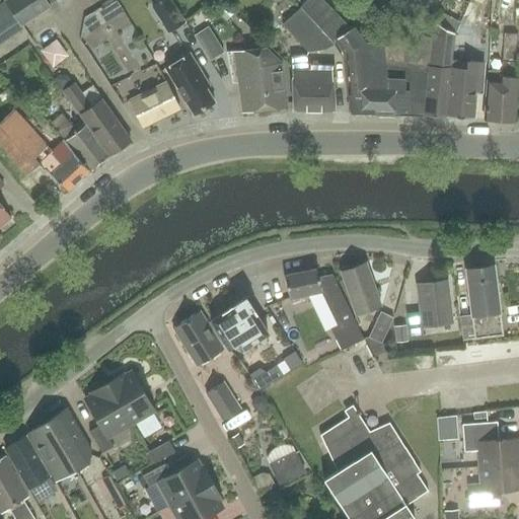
[(21,25),(52,6),(51,4),(48,0),(6,0),(5,1),(21,25)]
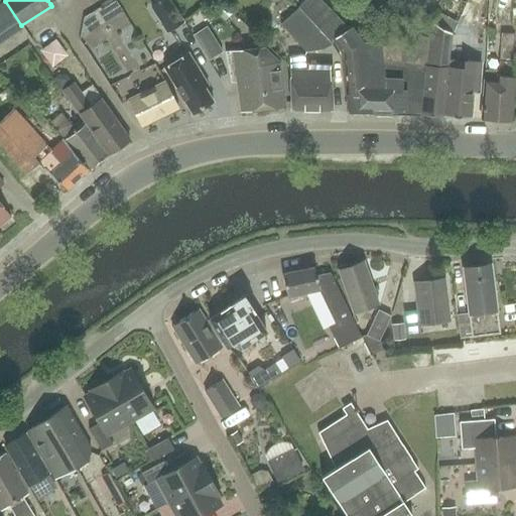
[(162,0),(151,7),(167,34),(184,23),(169,0),(162,0)]
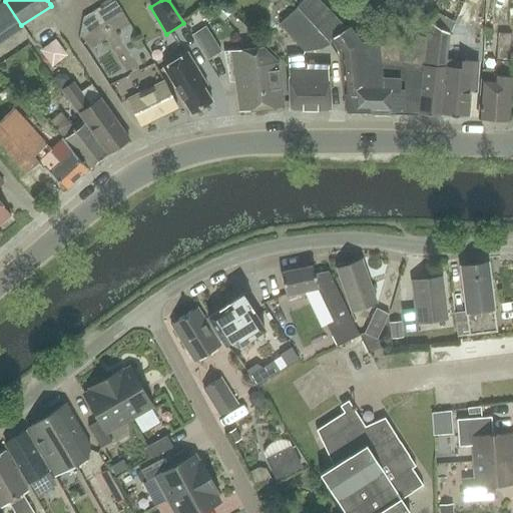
[(421,37),(383,18),(381,17),(359,35),(352,25),(347,28),(319,0),(303,0),(296,7),(297,8),(333,43),(340,53),(346,109),(420,114),(425,65),(428,42),(421,37)]
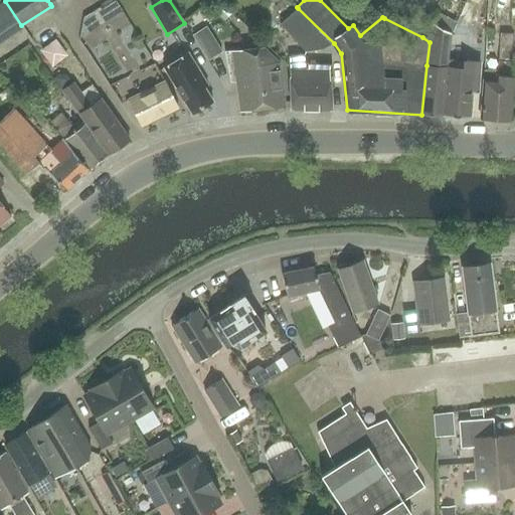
[(395,17),(407,0),(390,0),(384,8),(395,17)]
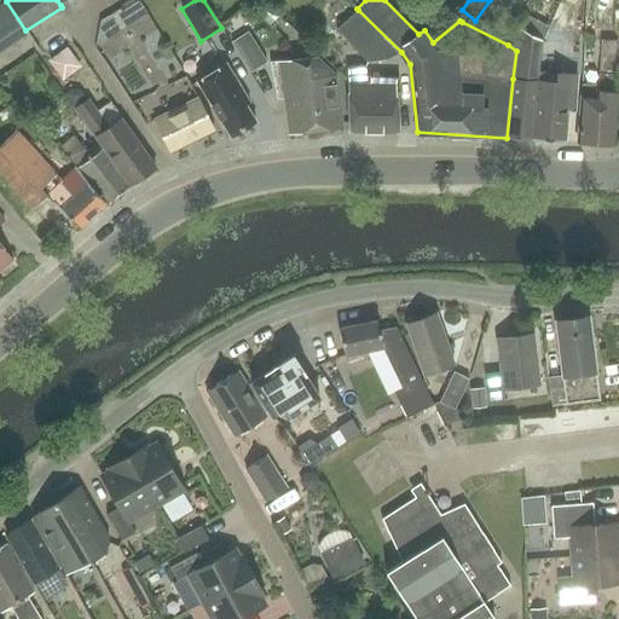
[(0,51),(28,34),(25,30),(6,1),(0,5),(0,51)]
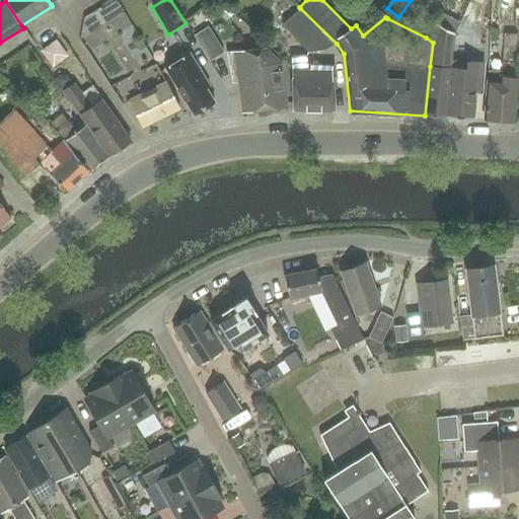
[(323,52),(337,44),(300,8),(282,25),(308,53),(323,52)]
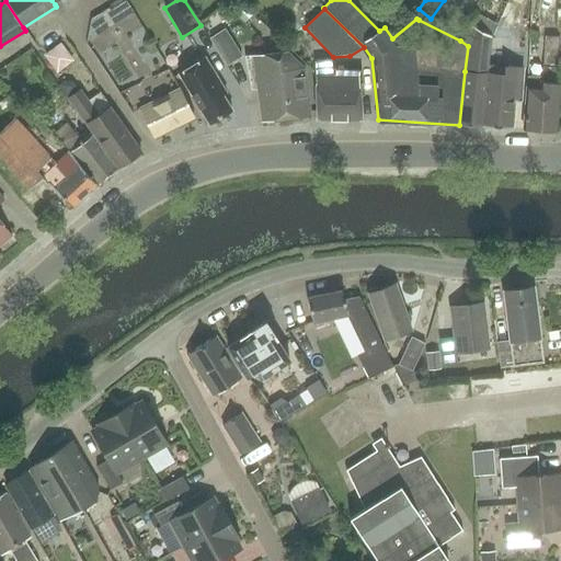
[(490,50),(491,38),(468,36),(467,44),(460,41),(468,46),(465,71),(459,125),(485,127),(490,50)]
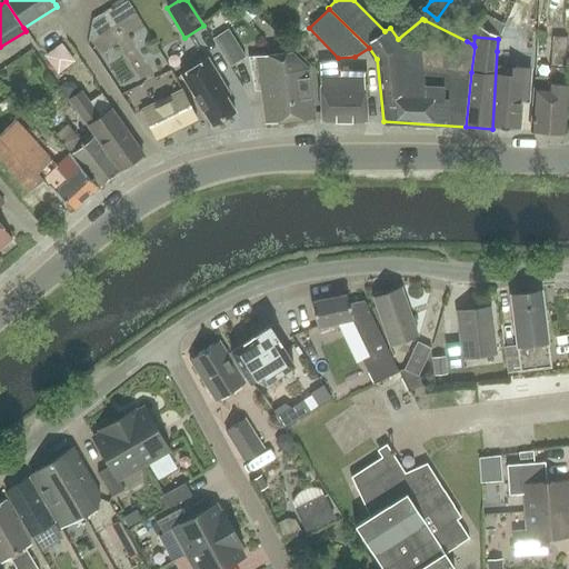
[(568,108),(568,92),(568,85),(565,85),(568,37),(555,37),(551,78),(537,77),(532,130),(565,132),(566,108),(568,108)]
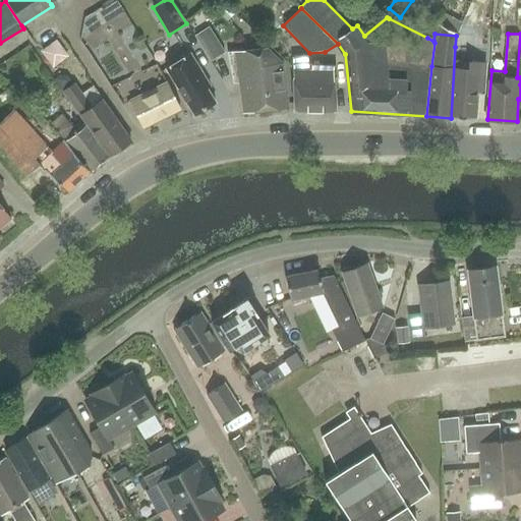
[(471,37),(459,36),(456,36),(455,47),(451,118),(475,119),(477,94),(485,95),(487,62),(470,61),(471,37)]
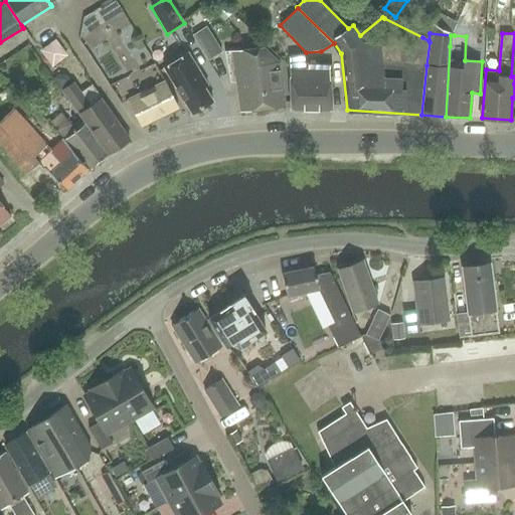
[(53,68),(68,56),(56,40),(41,52),(53,68)]
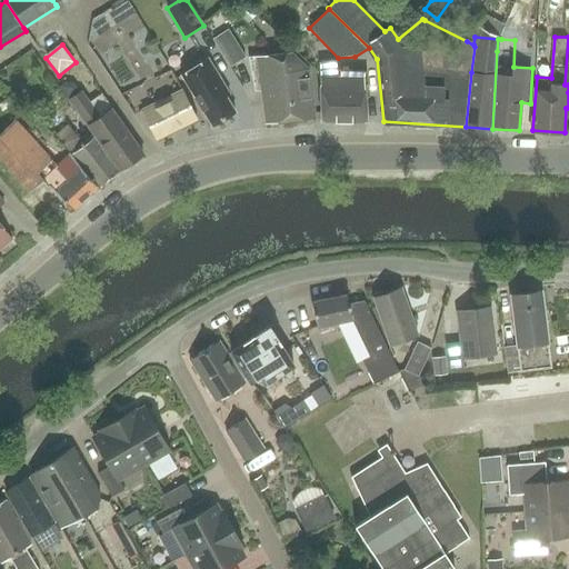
[(238,48),(225,57),(231,67),(245,58),(238,48)]
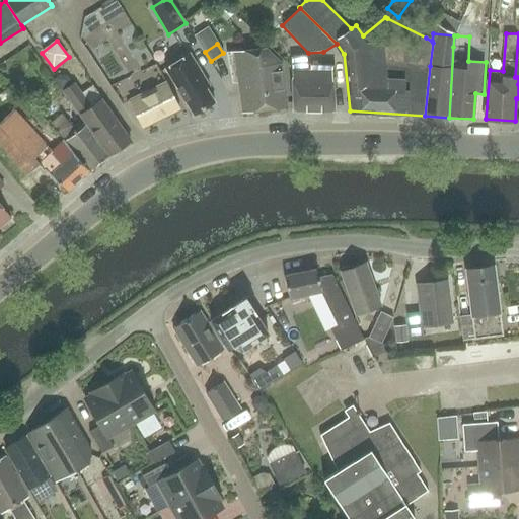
[(268,48),(260,49),(268,109),(289,106),(284,64),(268,48)]
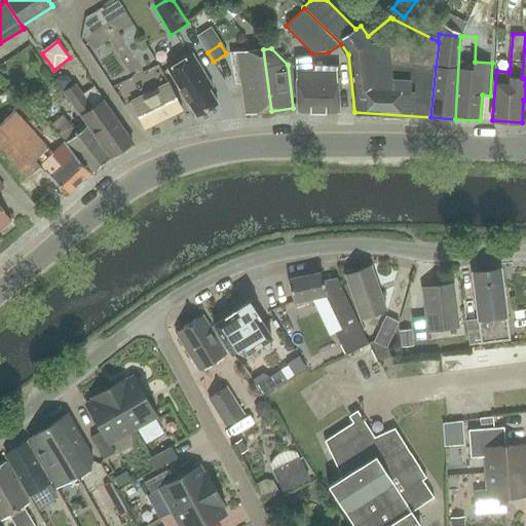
[(263,49),(234,52),(237,77),(243,76),(248,113),(271,111),(263,49)]
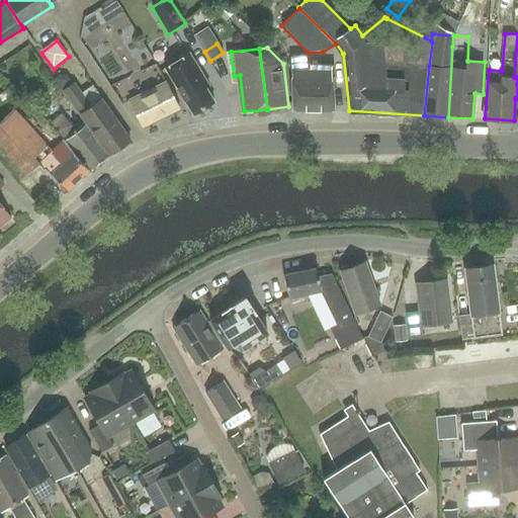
[(209,85),(189,54),(165,68),(194,113),(214,101),(205,87),(209,85)]
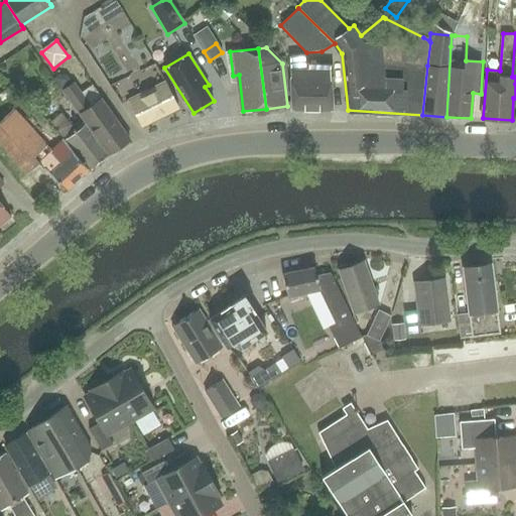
[(304,56),(289,57),(290,109),(331,110),(330,88),(334,88),(332,67),(305,66),(304,56)]
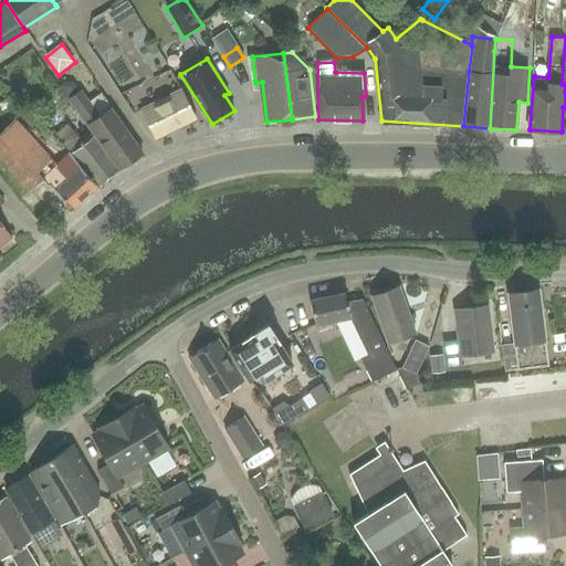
[(197,118),(184,90),(144,109),(158,138),(197,118)]
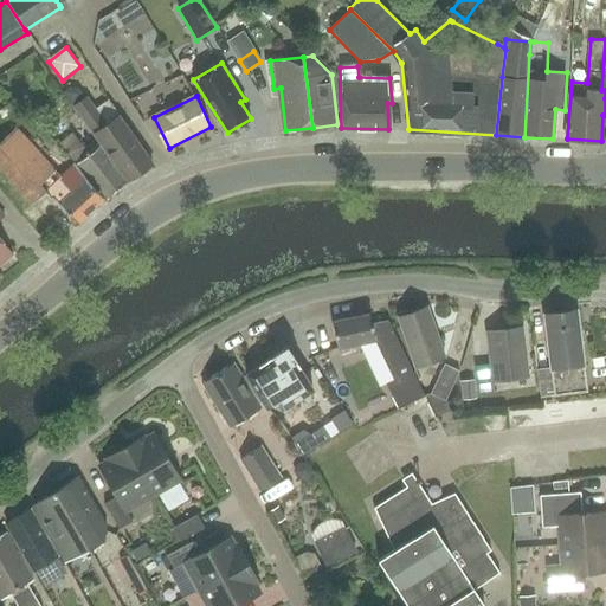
[(76,105),(129,181),(155,163),(121,115),(109,124),(89,97),(76,105)]
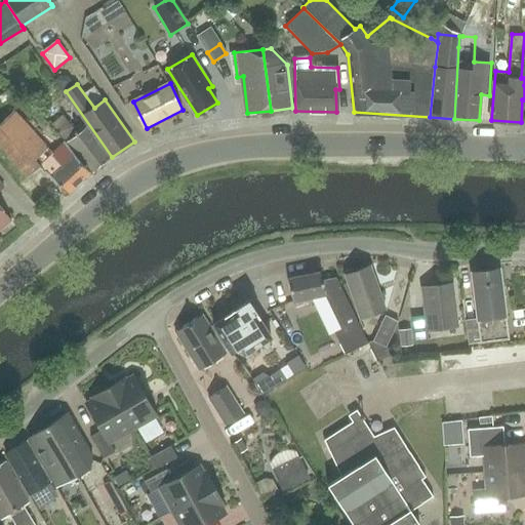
[(15,111),(0,124),(0,143),(29,176),(41,166),(46,171),(49,170),(71,194),(92,172),(66,139),(54,126),(42,138),(15,111)]
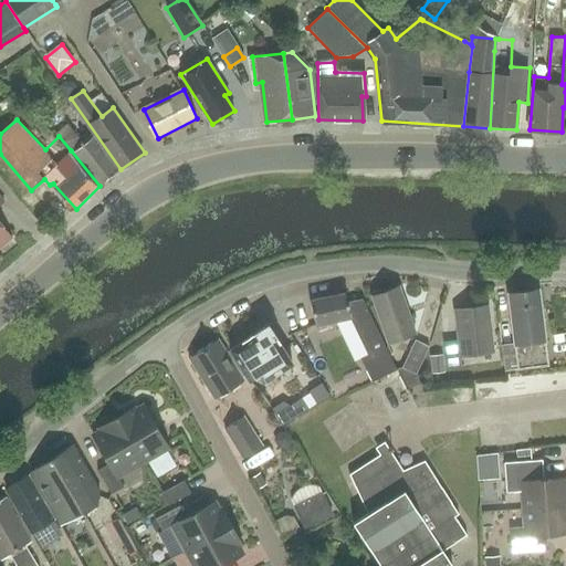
[(100,185),(121,169),(92,130),(81,139),(69,127),(59,136),(71,150),(100,186),(100,185)]
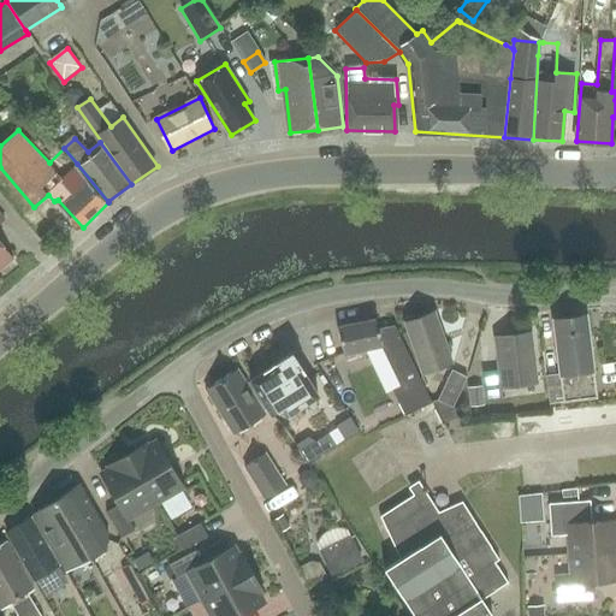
[(0,272),(16,260),(0,240),(0,225),(7,220),(0,211),(0,272)]
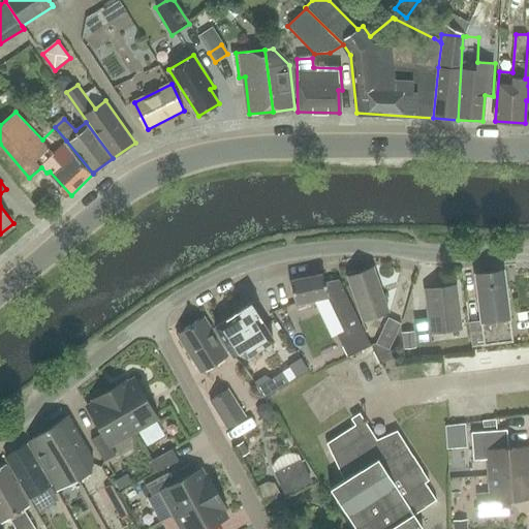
[(363,320),(389,311),(373,268),(347,277),(363,320)]
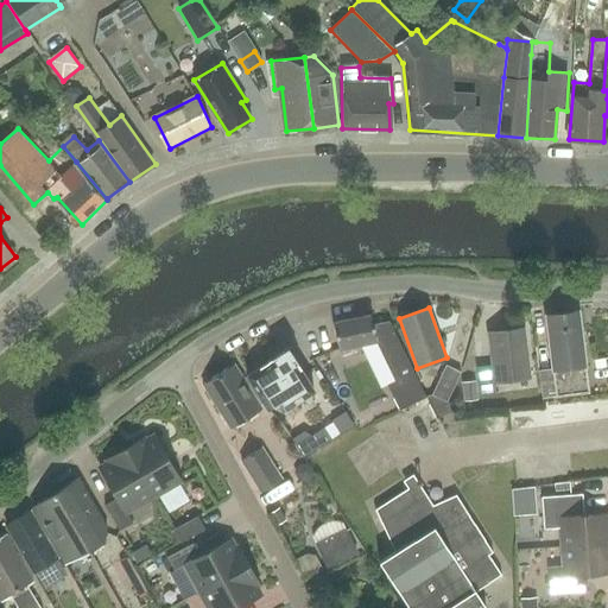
[(543,398),(589,392),(578,311),(546,316),(552,368),(539,371),(543,398)]
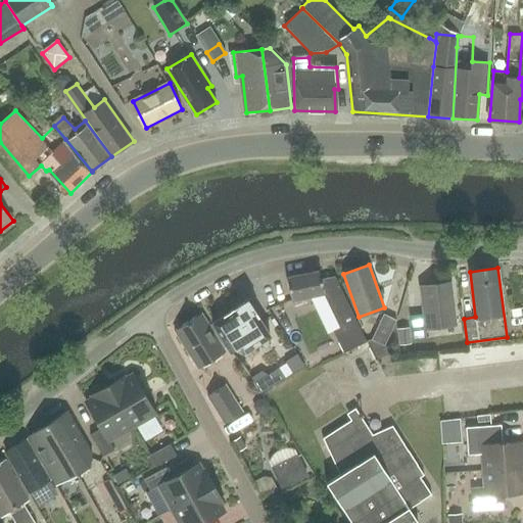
[(367,342),(334,276),(321,279),(319,271),(286,278),(291,300),(323,293),(339,328),(333,331),(343,353),(367,342)]
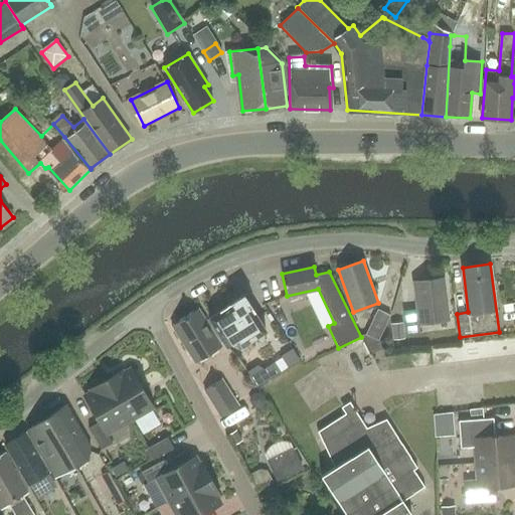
[(419,324),(449,320),(444,278),(413,282),(416,309),(403,311),(406,335),(420,333),(419,324)]
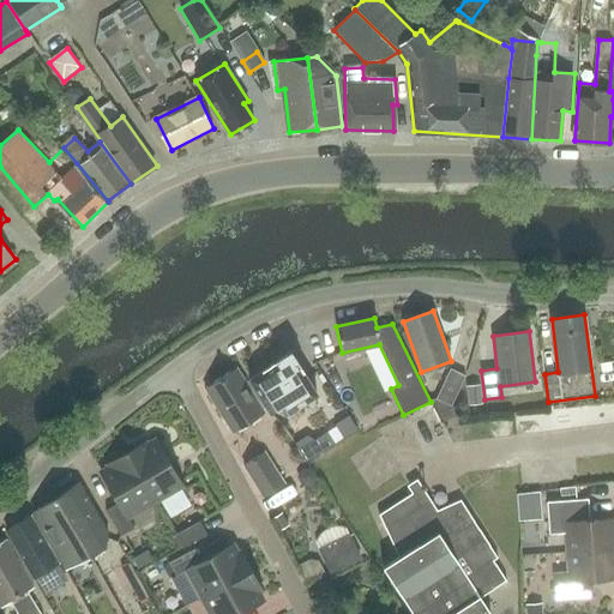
[(284,416),(319,395),(292,351),(250,379),(271,413),(280,408),(284,416)]
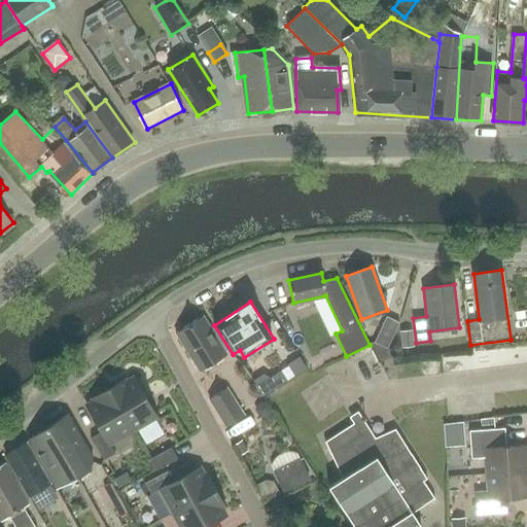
[(201,372),(229,354),(205,316),(177,334),(201,372)]
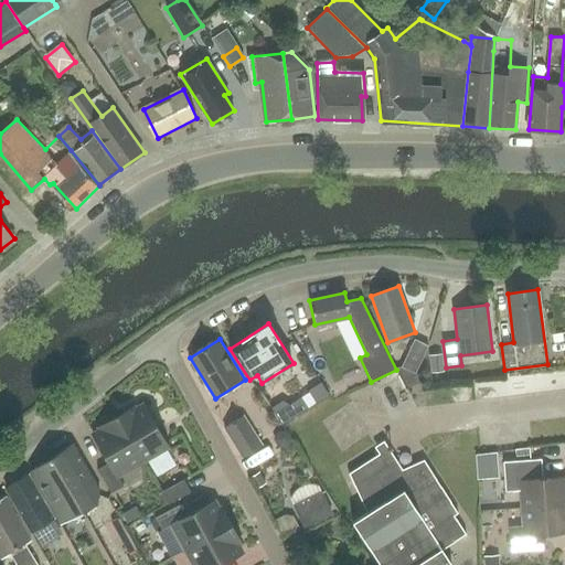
[(416,372),(428,345),(415,339),(402,366),(396,370),(406,390),(420,382),(416,372)]
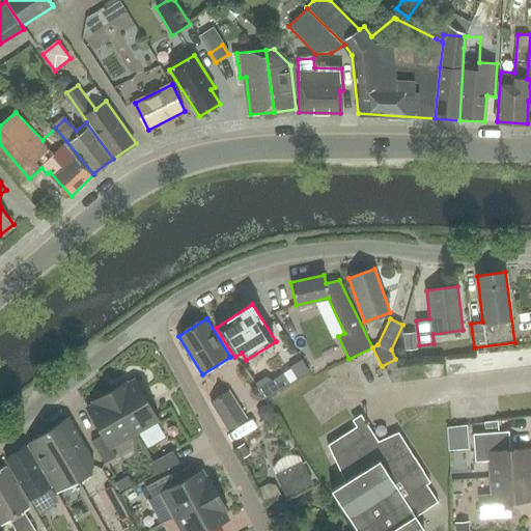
[(406,351),(409,351),(410,350),(417,348),(415,332),(403,334),(406,351)]
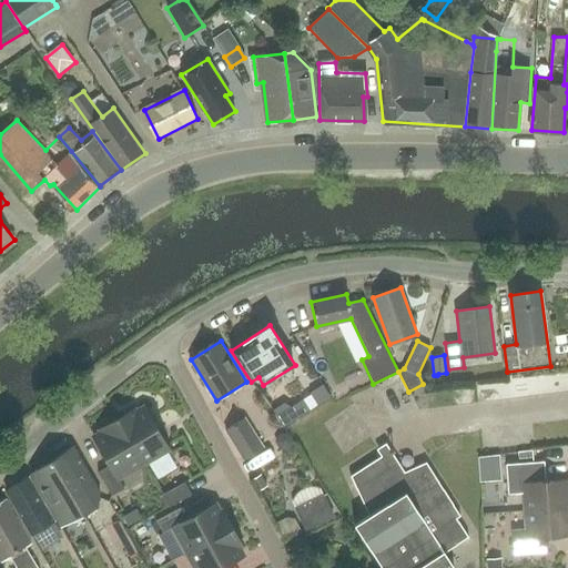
[(169,449),(144,408),(135,413),(134,411),(118,419),(143,465),(169,449)]
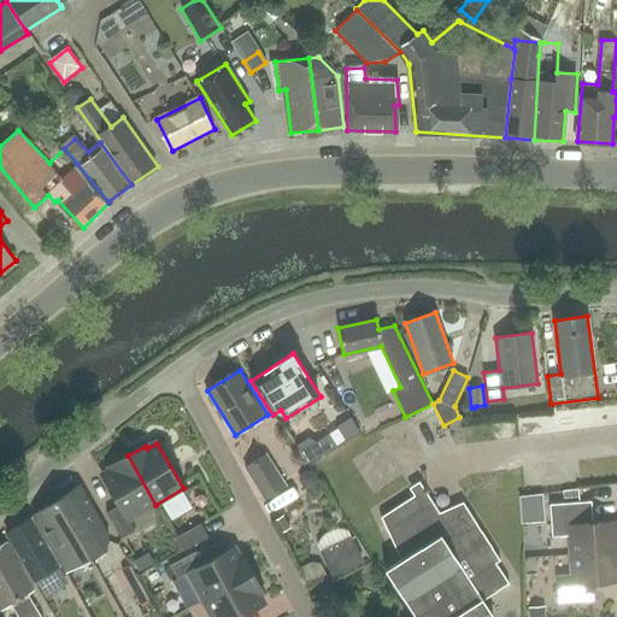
[(265,454),(245,466),(265,499),(286,487),(265,454)]
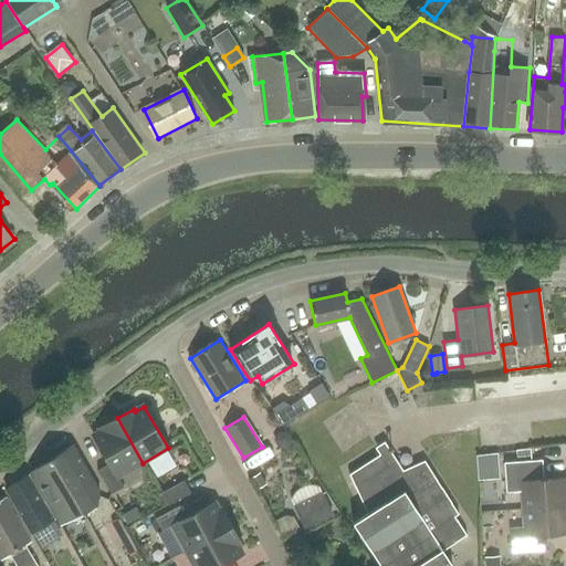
[(112,494),(124,488),(118,478),(143,463),(117,418),(100,428),(102,431),(93,436),(109,464),(97,471),(112,494)]
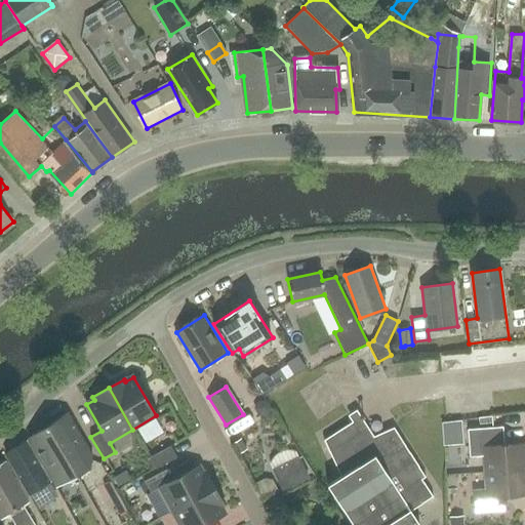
[(89,467),(92,455),(68,412),(48,425),(77,474),(89,467)]
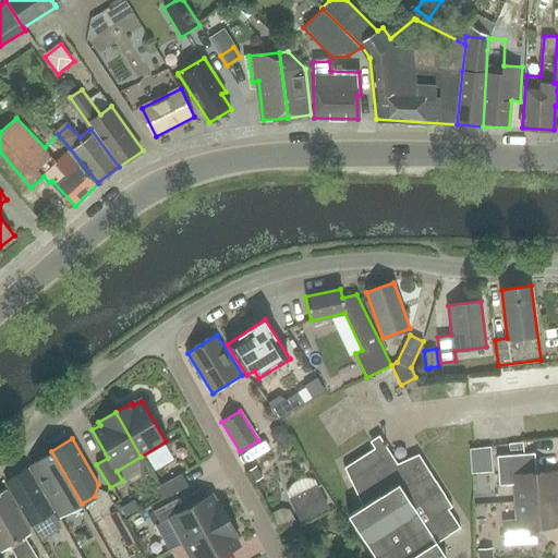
[(493,444),(471,445),(473,471),(495,470),(493,444)]
